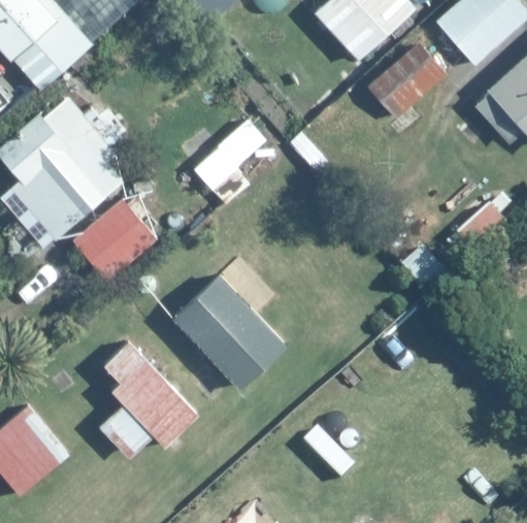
[(0,0),(0,51),(36,93),(91,45),(52,0),(0,0)]
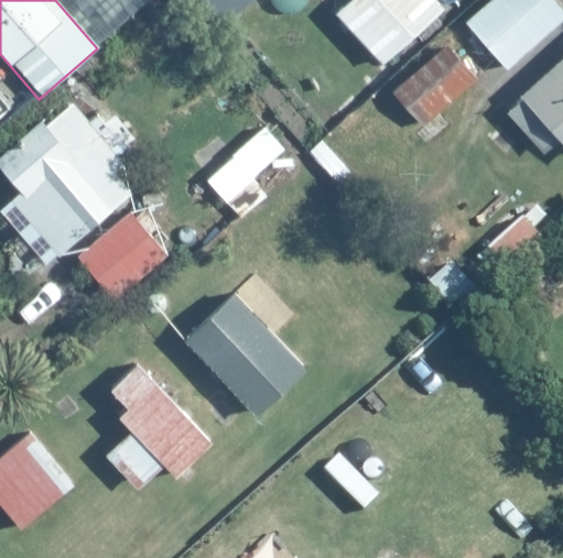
[(435,0),(352,0),(336,15),(385,66),(444,10),(435,0)]
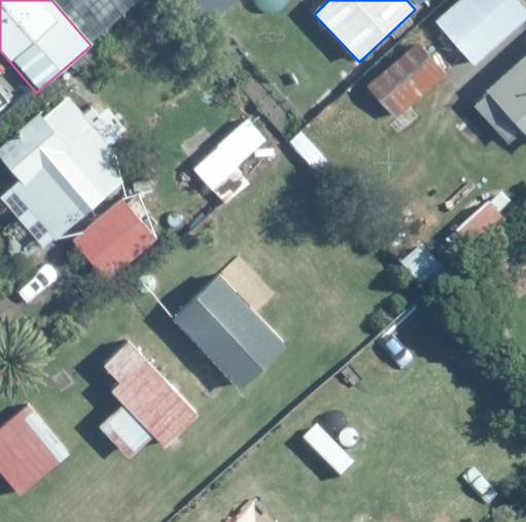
[(525,4),(522,0),(458,0),(434,21),(474,66),(525,21),(525,4)]
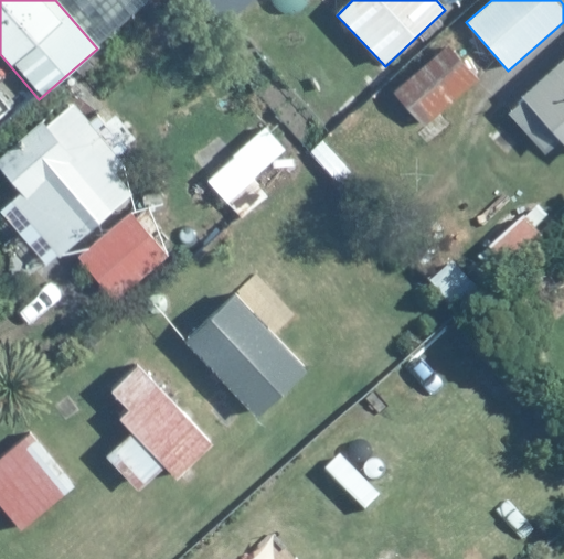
[(460,54),(427,85),(412,68),(392,88),(412,110),(425,125),(480,75),(460,54)]
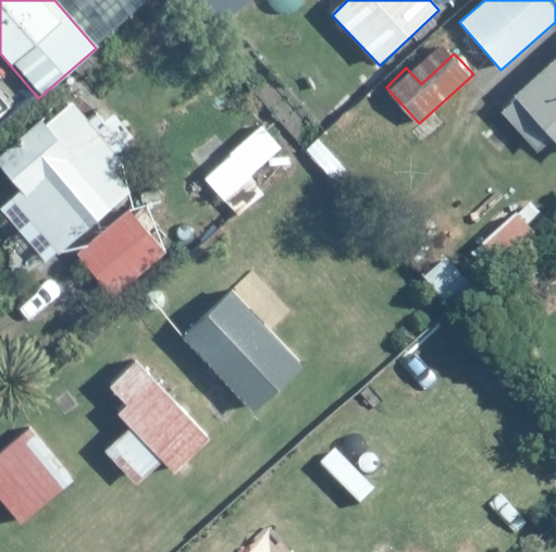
[(555,62),(501,112),(526,140),(542,126),(555,142),(555,62)]
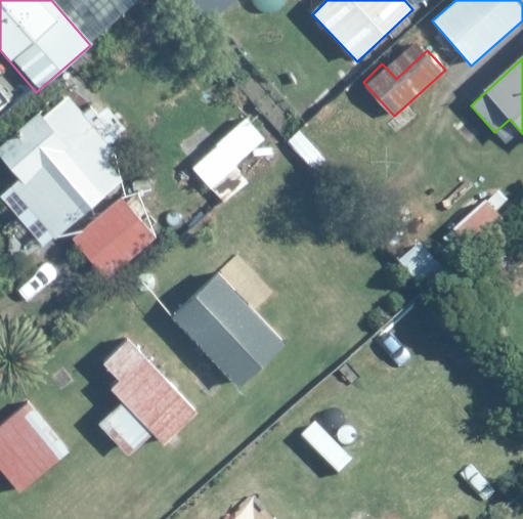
[(0,148),(0,160),(17,180),(9,187),(58,242),(67,234),(109,280),(157,238),(118,193),(127,184),(109,164),(119,155),(62,92),(0,148)]
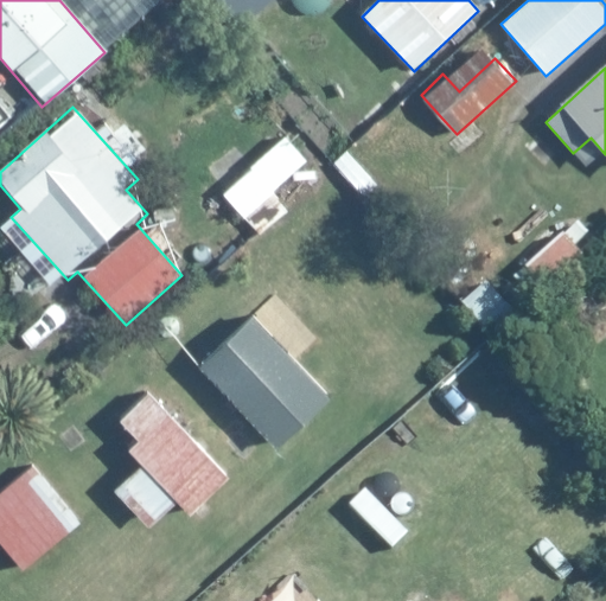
[(578,257),(550,225),(512,259),(540,291),(578,257)]
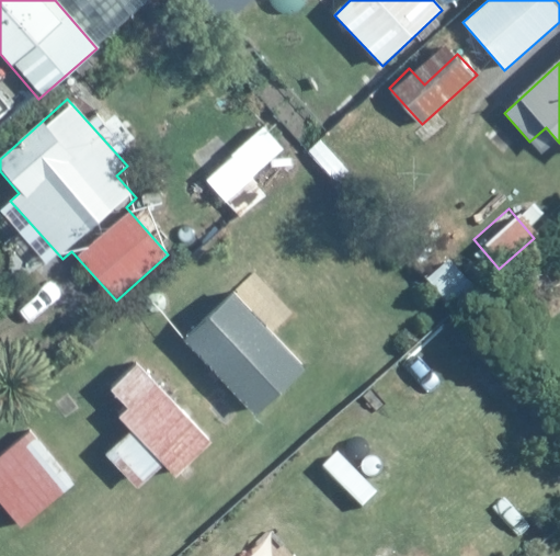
[(253,332),(225,301),(184,338),(252,412),(303,366),(263,322),(253,332)]
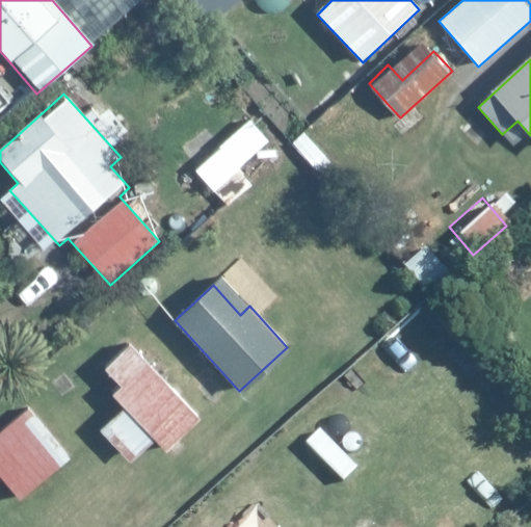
[(110,389),(125,403),(99,428),(131,462),(157,437),(167,448),(217,401),(179,362),(165,374),(129,336),(100,364),(117,381),(110,389)]
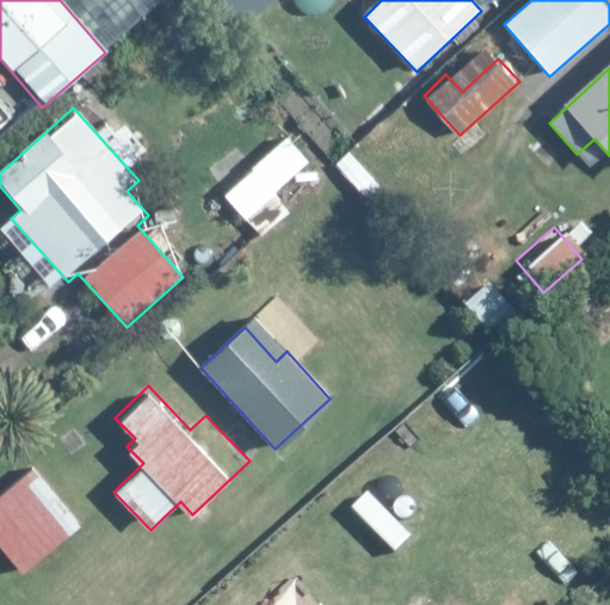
[(29,462),(0,487),(0,550),(20,574),(80,520),(29,462)]
